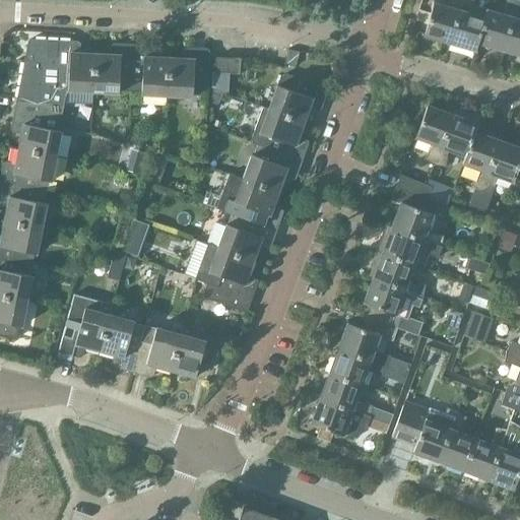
[(451,0),(451,7),(433,2),(424,37),(449,44),(461,0),(451,0)]
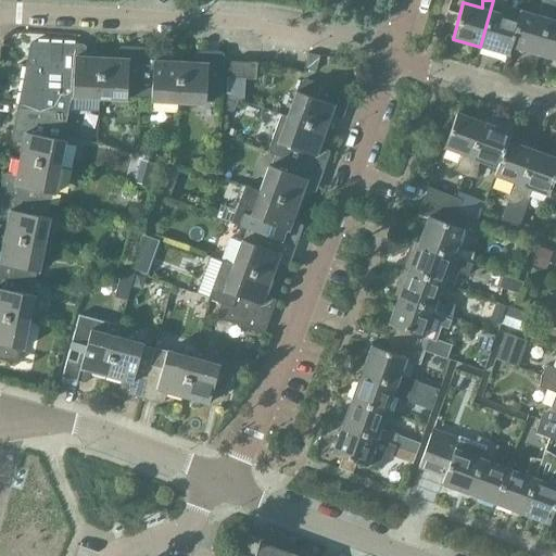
[(505,0),(493,0),(480,47),(508,55),(510,47),(509,47),(518,19),(517,19),(500,13),(505,0)]
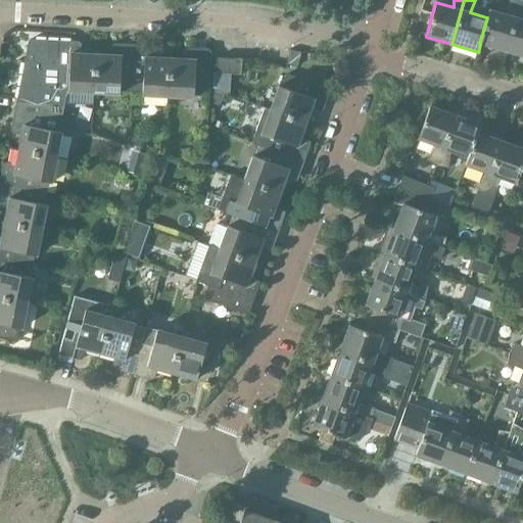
[(509,0),(508,15),(489,9),(486,17),(487,17),(479,44),(480,44),(505,51),(520,0),(509,0)]
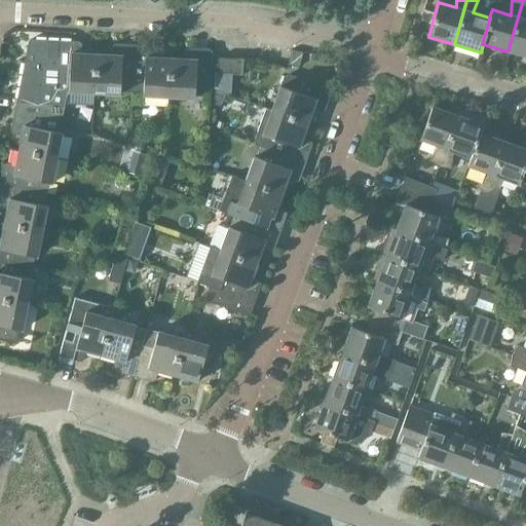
[(525,0),(523,0),(508,51),(525,57),(525,20),(525,0)]
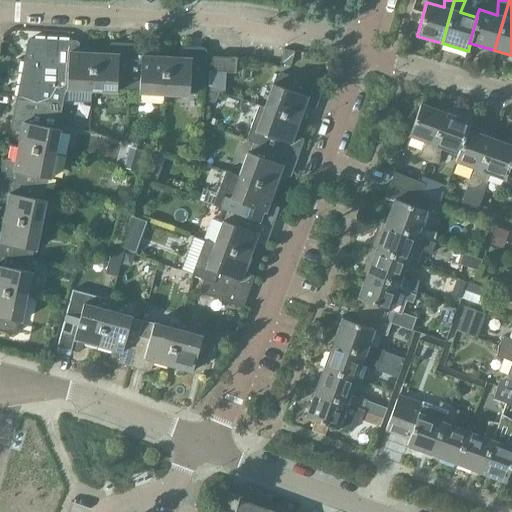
[(67,89),(69,40),(31,38),(30,38),(29,38),(28,39),(27,40),(16,97),(62,106),(65,89),(67,89)]
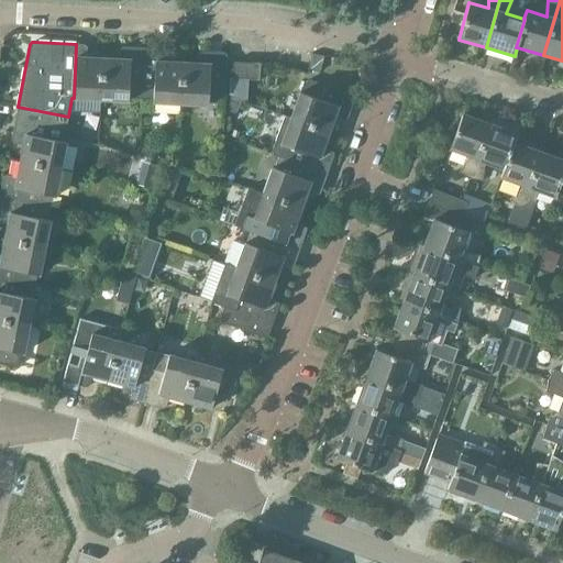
[(100,99),(102,56),(86,56),(86,47),(86,46),(85,45),(84,44),(76,44),(74,98),(100,99)]
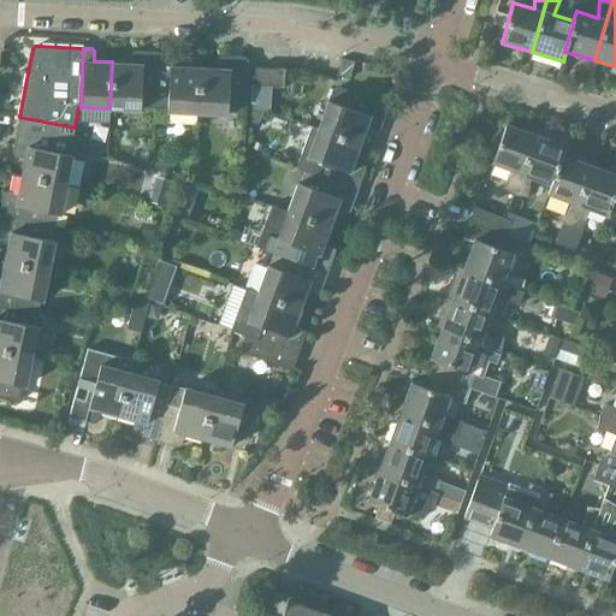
[(154,108),(157,52),(138,51),(134,51),(132,52),(131,53),(130,63),(112,61),(110,108),(140,111),(140,107),(154,108)]
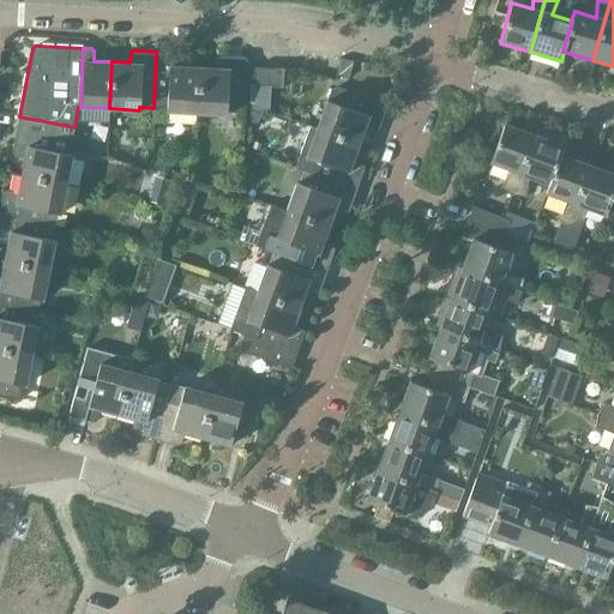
[(197,113),(199,66),(181,65),(182,58),(181,56),(181,54),(179,53),(178,53),(156,52),(154,108),(167,109),(167,112),(197,113)]
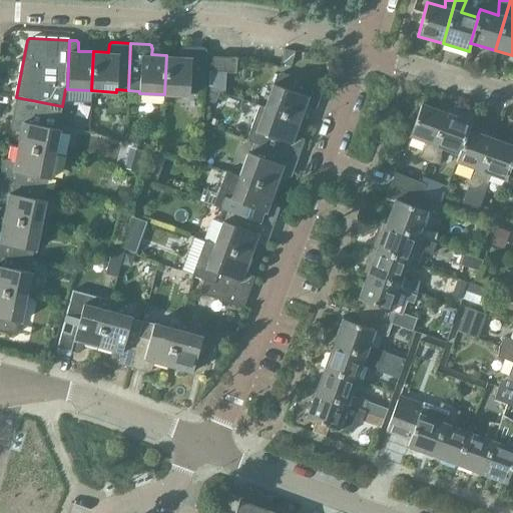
[(204,48),(202,47),(185,46),(183,47),(182,48),(181,56),(166,55),(164,94),(189,95),(189,93),(199,94),(201,94),(202,93),(203,91),(205,49),(204,48)]
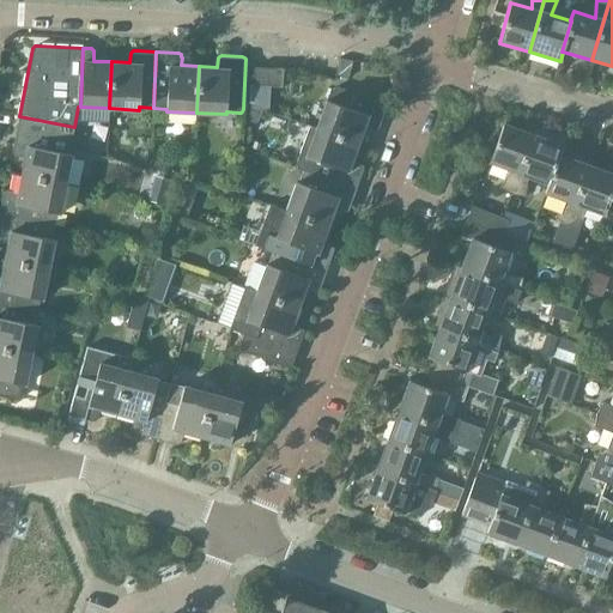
[(281,86),(283,68),(254,67),(253,85),(281,86)]
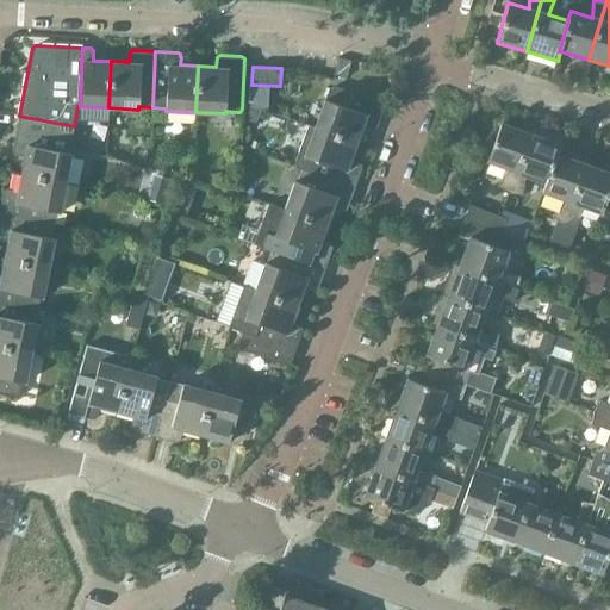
[(330,89),(327,100),(324,100),(313,128),(358,143),(363,128),(371,130),(373,130),(374,129),(375,128),(383,109),(384,107),(383,105),(381,104),(336,87),(334,86),(332,87),(330,89)]
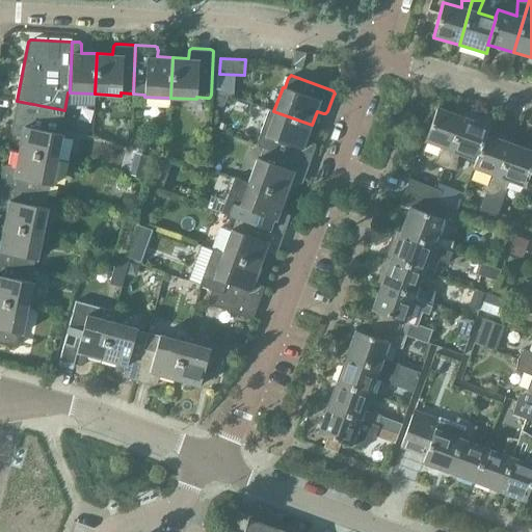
[(17,101),(14,112),(61,123),(64,110),(17,101)]
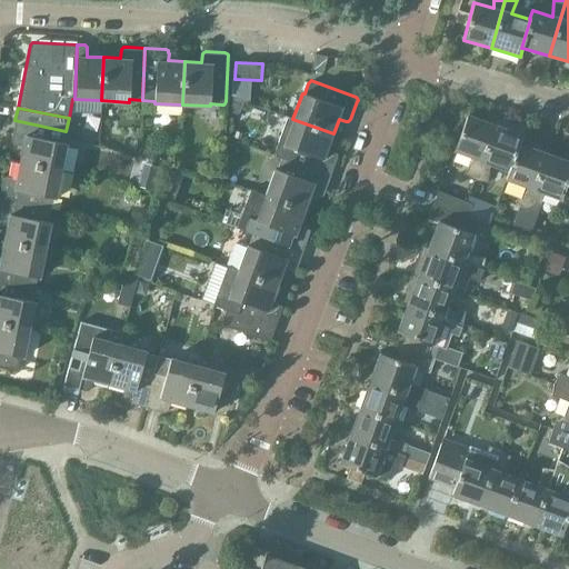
[(463,175),(475,181),(495,126),(467,115),(453,151),(473,159),(463,175)]
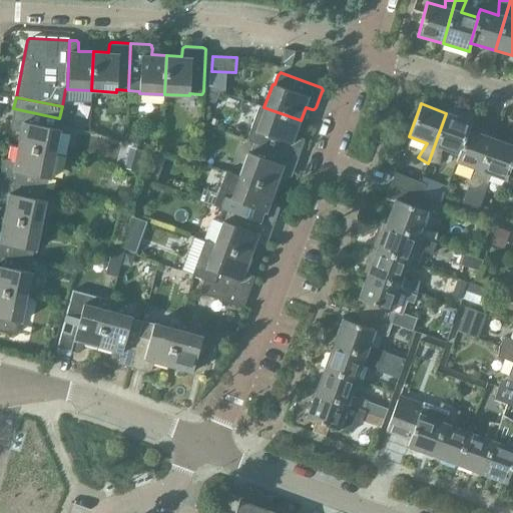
[(301,120),(264,107),(259,105),(246,139),(253,142),(298,158),(304,142),(304,139),(303,137),(296,134),(301,120)]
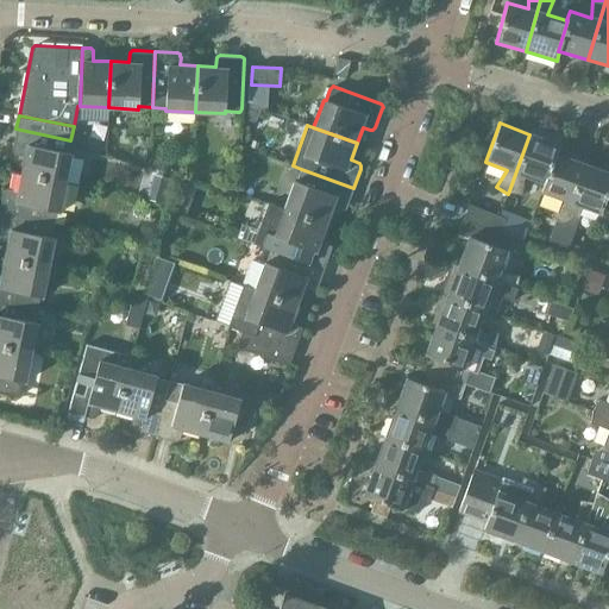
[(68,154),(70,140),(16,129),(12,150),(12,152),(12,154),(13,155),(14,155),(23,157),(19,175),(64,184),(70,155),(68,154)]
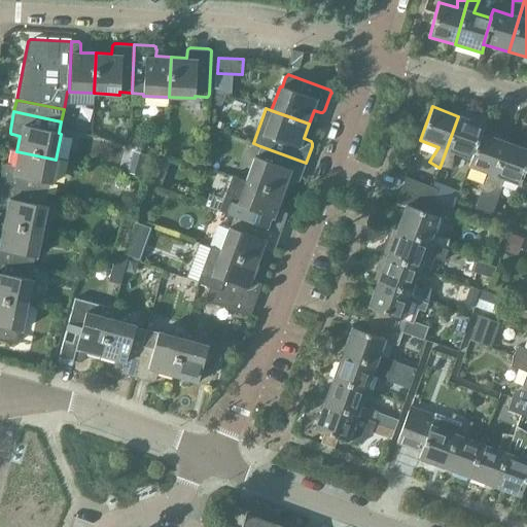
[(471,159),(481,133),(482,133),(484,126),(458,116),(440,168),(451,170),(454,152),(470,159),(471,159)]
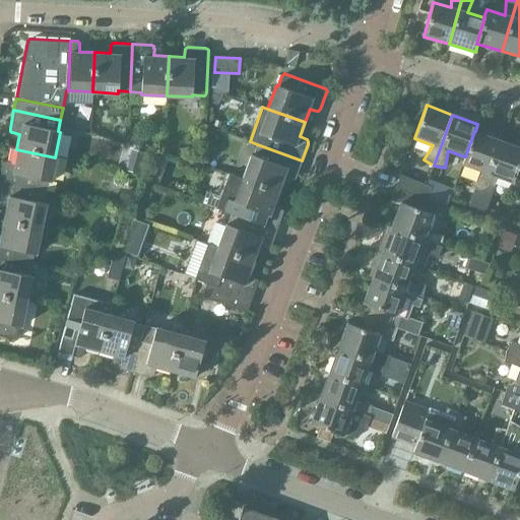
[(475,131),(474,131),(465,156),(464,156),(462,165),(479,171),(471,185),(480,191),(500,140),(475,131)]
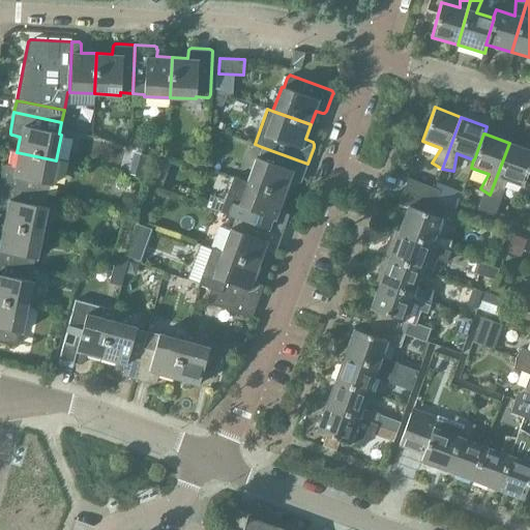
[(529,150),(509,143),(490,195),(501,197),(504,179),(522,185),(523,186),(529,166),(529,150)]
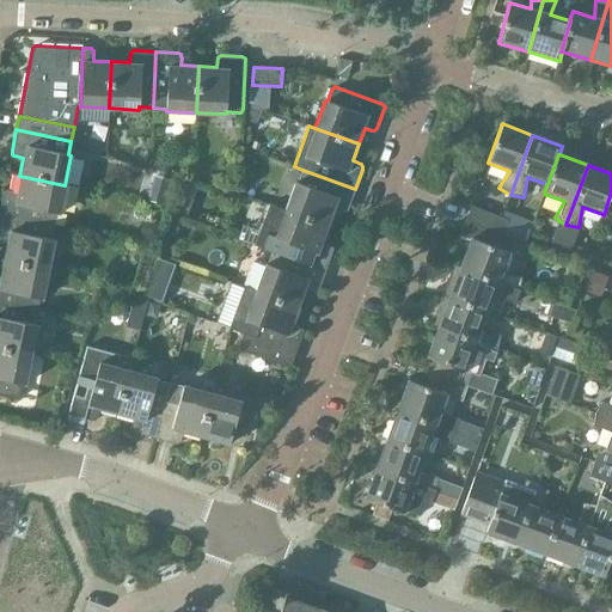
[(355,189),(303,170),(298,183),(295,182),(285,209),(329,226),(335,209),(342,212),(344,212),(346,212),(347,210),(355,189)]
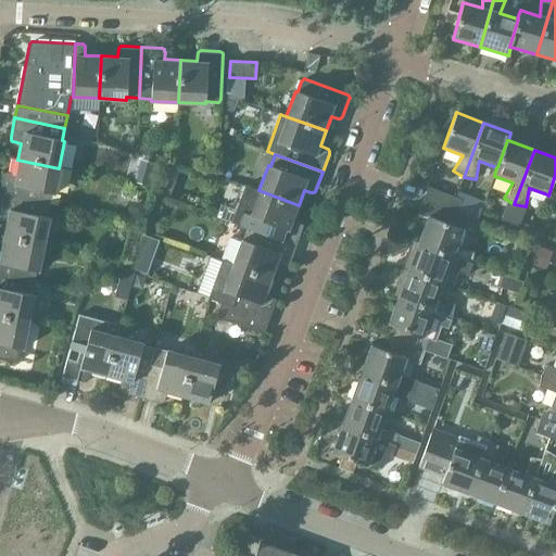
[(53,193),(59,168),(17,160),(14,175),(8,173),(5,174),(3,174),(3,176),(0,189),(0,194),(49,205),(51,193),(53,193)]
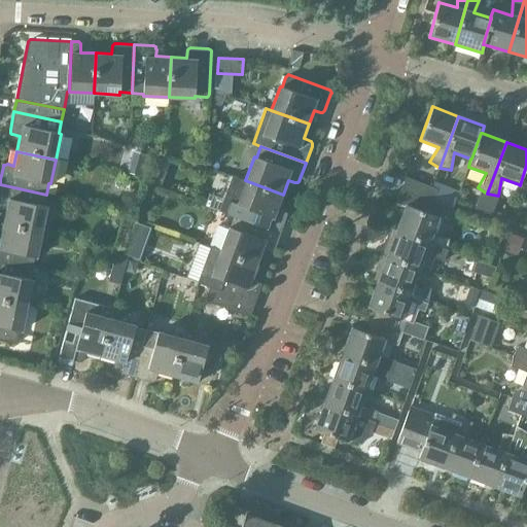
[(526,165),(520,185),(519,184),(517,190),(526,194),(526,165)]
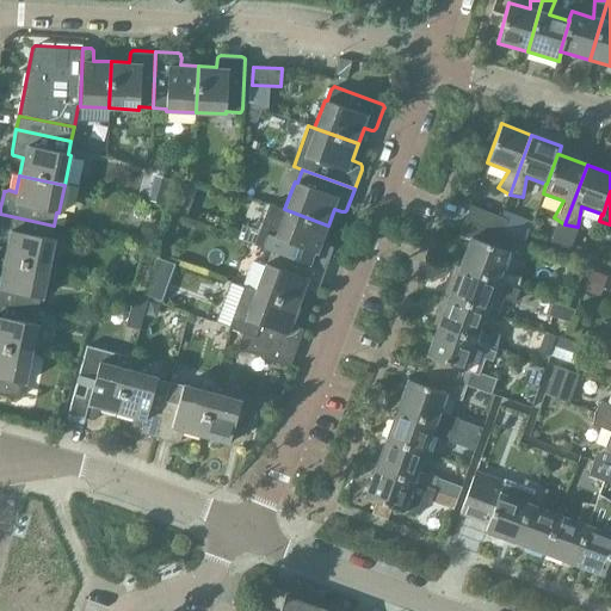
[(507,220),(470,205),(464,221),(501,235),(507,220)]
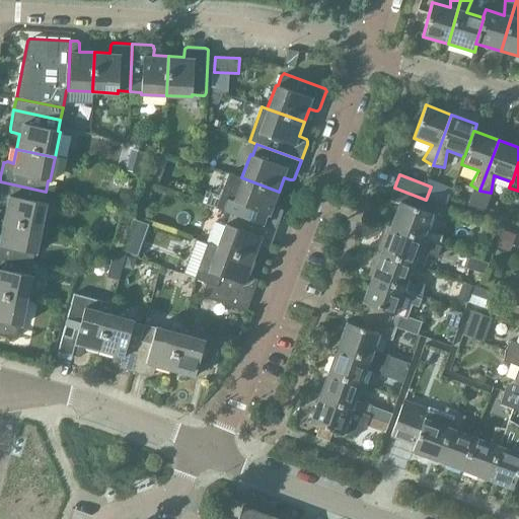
[(274,206),(279,192),(241,177),(233,202),(235,202),(231,213),(276,229),(282,213),(282,211),(282,210),(281,209),(274,206)]
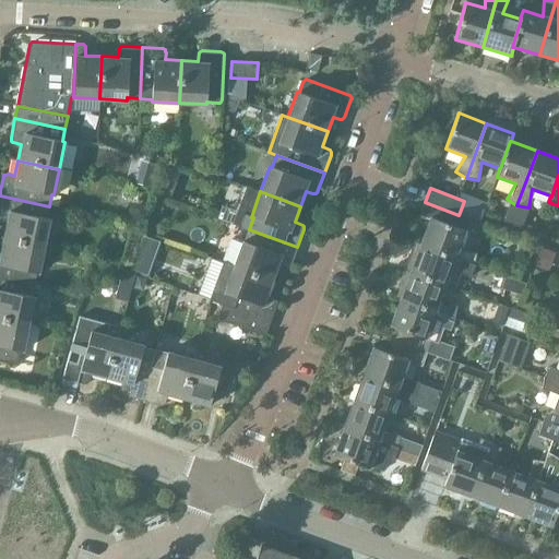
[(47,218),(49,206),(0,195),(0,219),(6,222),(2,237),(44,246),(49,219),(47,218)]
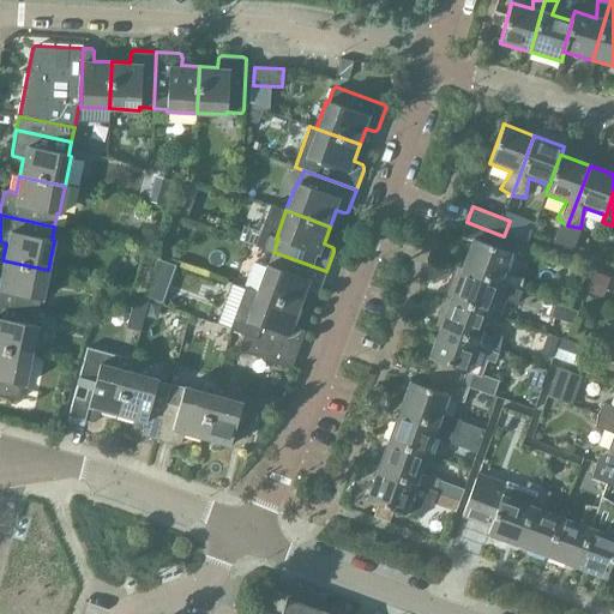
[(471,240),(461,269),(522,290),(523,277),(504,274),(511,253),(499,248),(504,236),(467,222),(462,236),(471,240)]
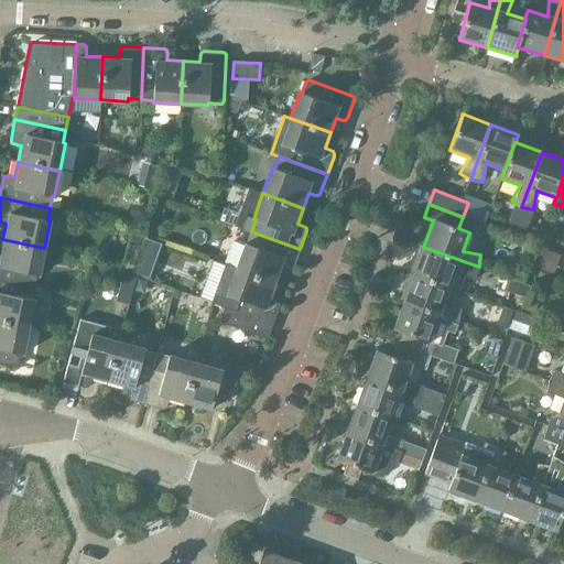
[(292,269),(300,249),(251,231),(247,243),(245,242),(235,269),(275,283),(281,268),(288,270),(290,270),(291,270),(292,269)]
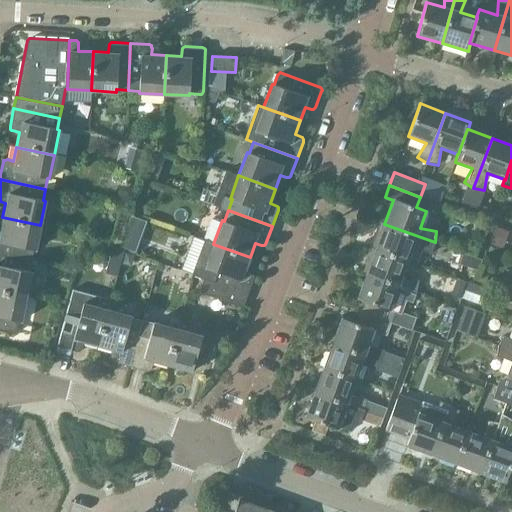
[(35,250),(40,225),(2,217),(0,226),(0,254),(31,260),(33,249),(35,250)]
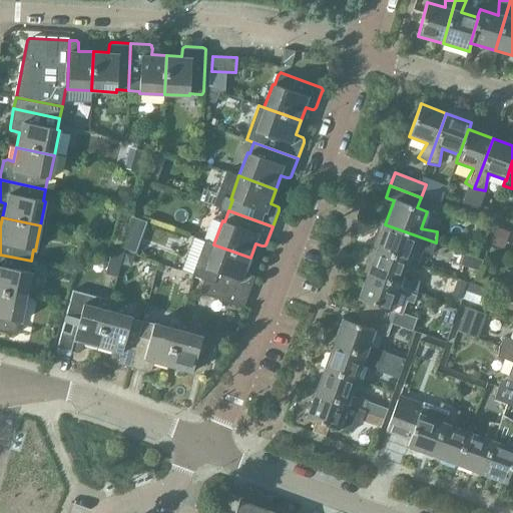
[(377,229),(371,247),(409,262),(415,243),(430,252),(436,242),(385,224),(383,232),(377,229)]
